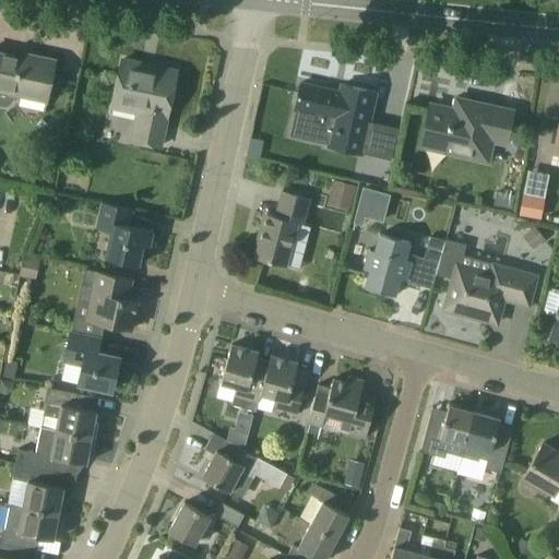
[(0,52),(0,105),(4,107),(10,104),(13,99),(14,94),(47,102),(56,60),(34,56),(33,60),(0,52)]
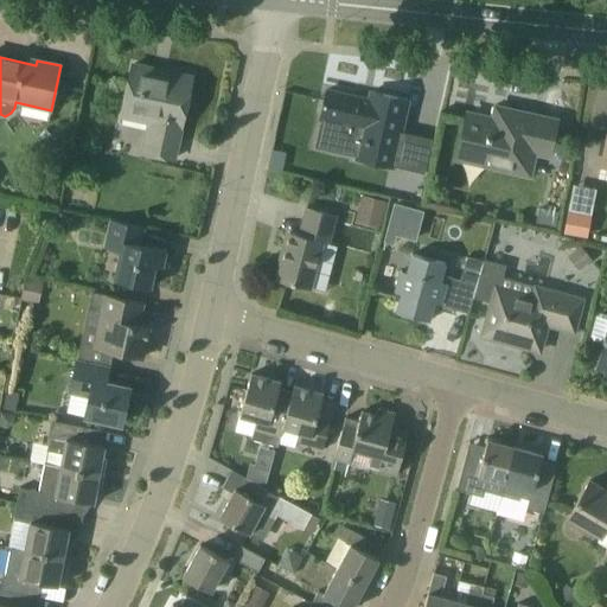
[(140,152),(151,154),(174,159),(190,84),(152,76),(153,69),(132,65),(121,119),(146,123),(140,152)]
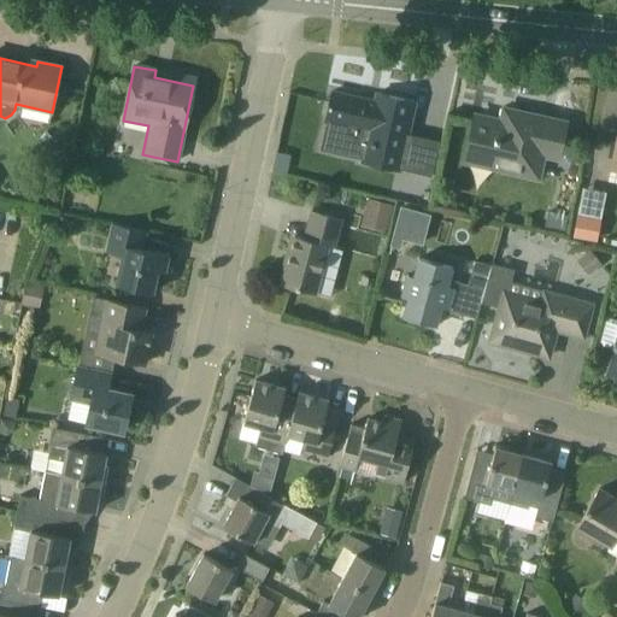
[(399,169),(410,125),(415,101),(377,93),(375,101),(331,92),(325,121),(351,127),(346,151),(360,154),(359,160),(399,169)]
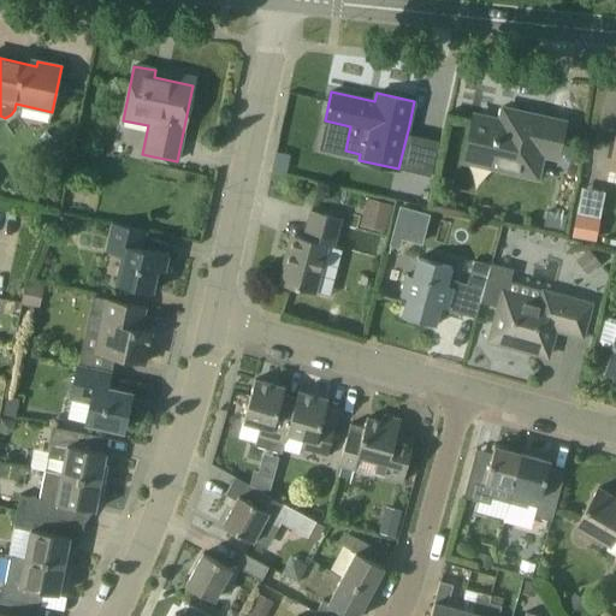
[(555,160),(557,153),(562,129),(535,123),(537,117),(503,108),(501,122),(475,116),(465,164),(539,181),(544,158),(555,160)]
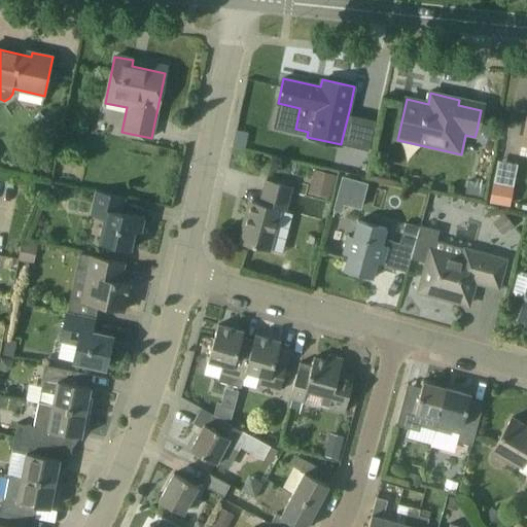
[(314,169),(311,180),(322,183),(318,195),(329,198),(336,175),(314,169)]
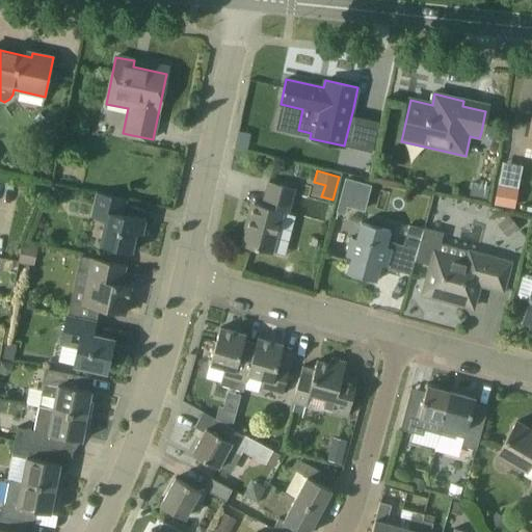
[(339,206),(366,213),(373,183),(346,177),(339,206)]
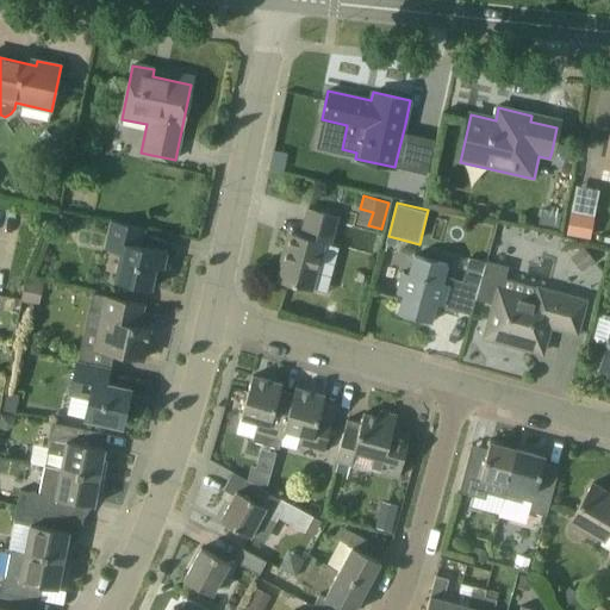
[(337,216),(330,215),(307,207),(300,236),(291,234),(278,281),(310,290),(311,288),(327,293),(340,248),(330,246),(337,216)]
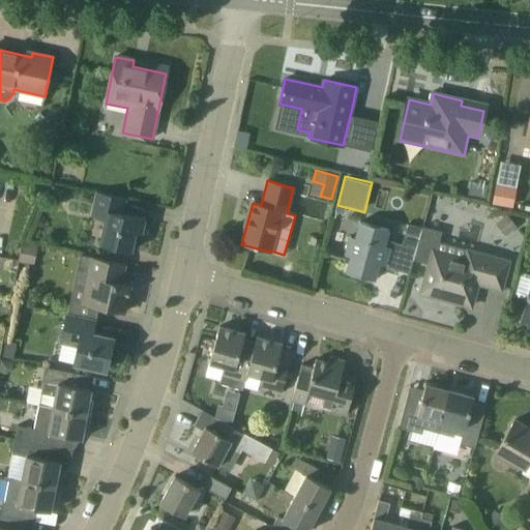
[(470,181),(467,195),(484,199),(488,185),(470,181)]
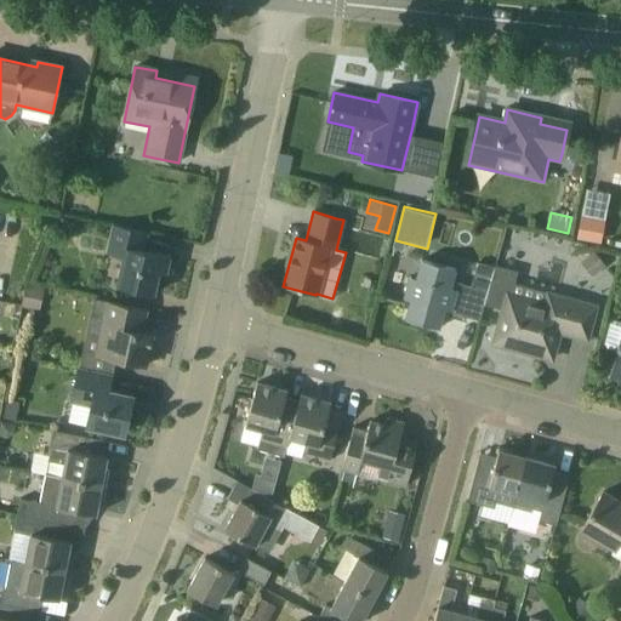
[(600,243),(604,220),(599,218),(581,215),(576,238),(600,243)]
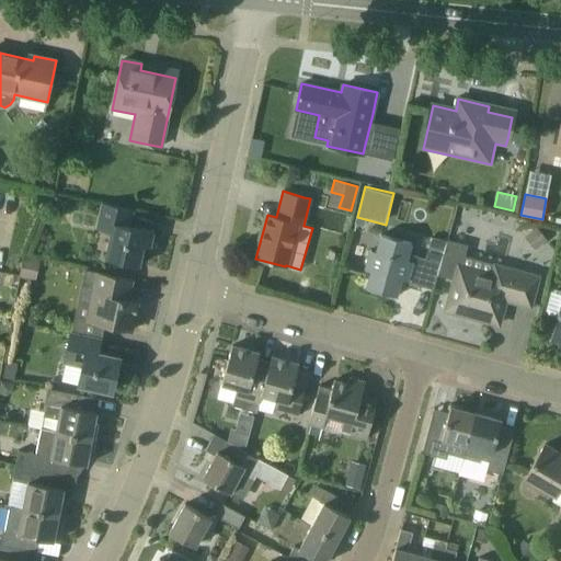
[(56,197),(53,208),(64,212),(67,201),(56,197)]
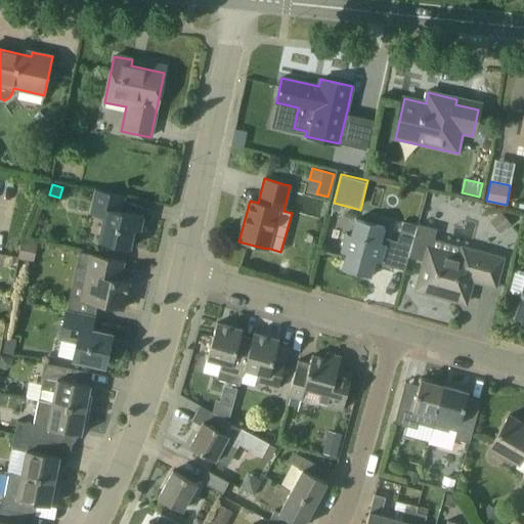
[(143,216),(123,212),(126,197),(94,189),(89,213),(102,216),(97,241),(130,248),(134,229),(140,230),(143,216)]
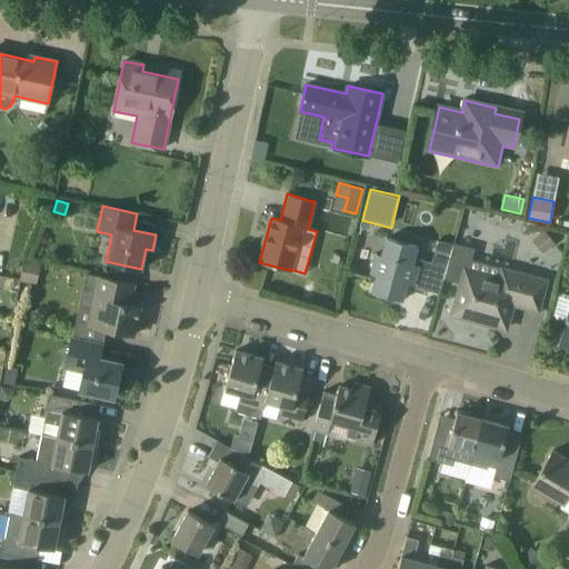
[(532,240),(542,252),(555,243),(545,231),(532,240)]
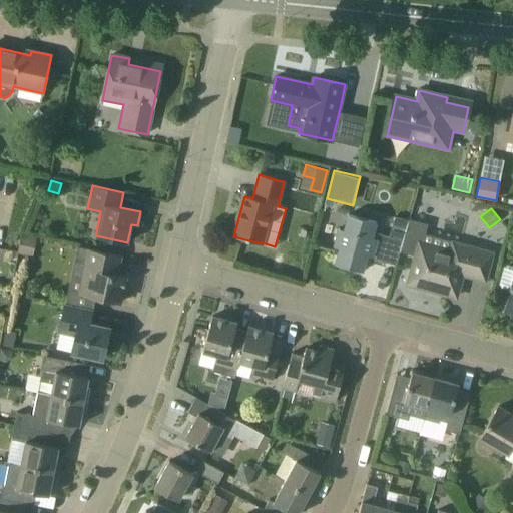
[(400,251),(408,220),(395,217),(390,236),(378,233),(376,239),(372,238),(376,222),(347,214),(343,229),(338,228),(334,246),(339,247),(335,264),(363,272),(367,255),(371,257),(370,262),(383,266),(385,262),(396,265),(400,251)]
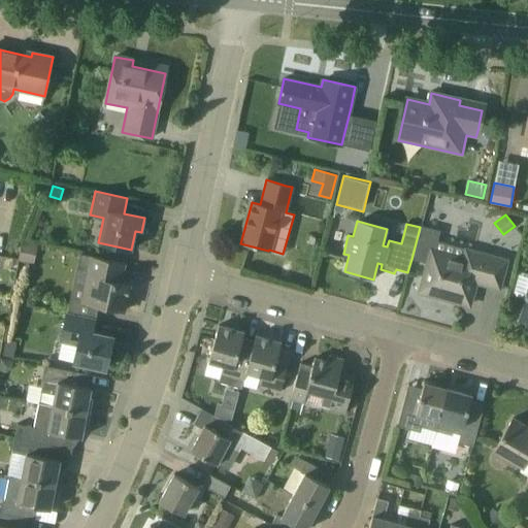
[(498,287),(504,258),(464,248),(462,255),(436,249),(440,231),(421,226),(420,227),(411,259),(427,263),(420,292),(438,297),(439,294),(468,302),(467,304),(469,305),(474,282),(498,287)]
